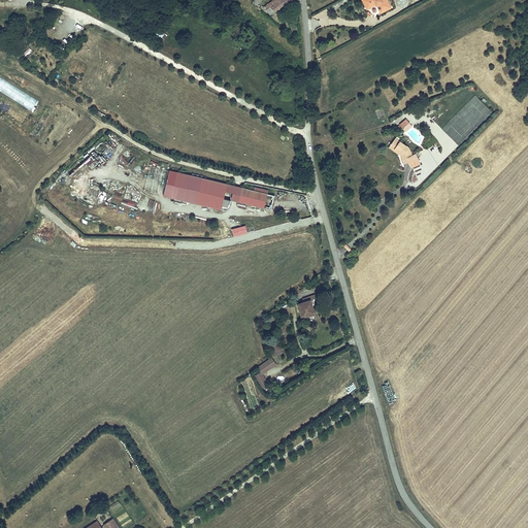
[(0,92),(35,110),(40,99),(0,78),(0,92)]
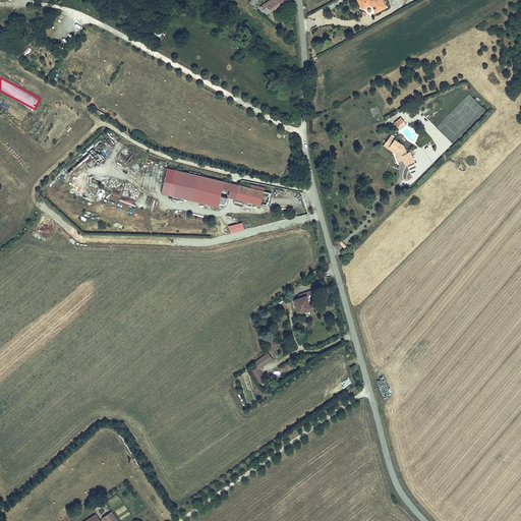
[(470,97),(460,108),(467,114),(465,116),(469,120),(481,106),(470,97)]
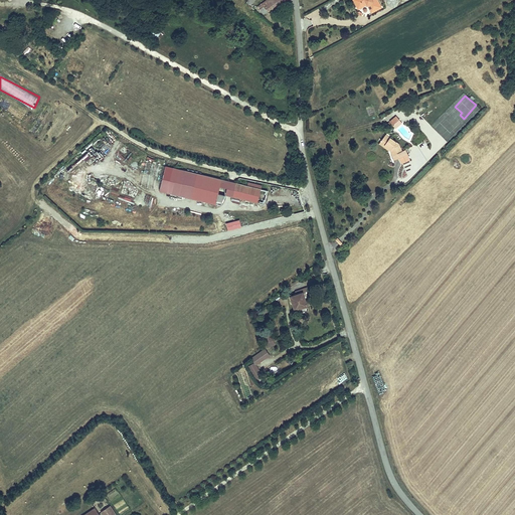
[(392,157),(394,161),(398,159),(406,155),(405,153),(402,153),(399,145),(392,141),(390,143),(386,140),(383,144),(393,151),(395,155),(392,157)]
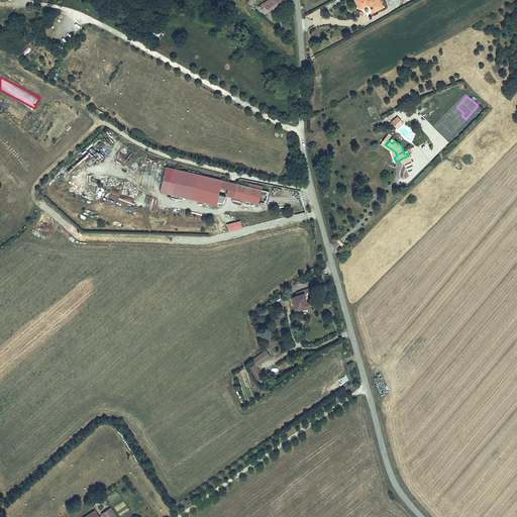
[(391,153),(394,158),(397,156),(395,151),(385,144),(383,143),(381,146),(391,153)]
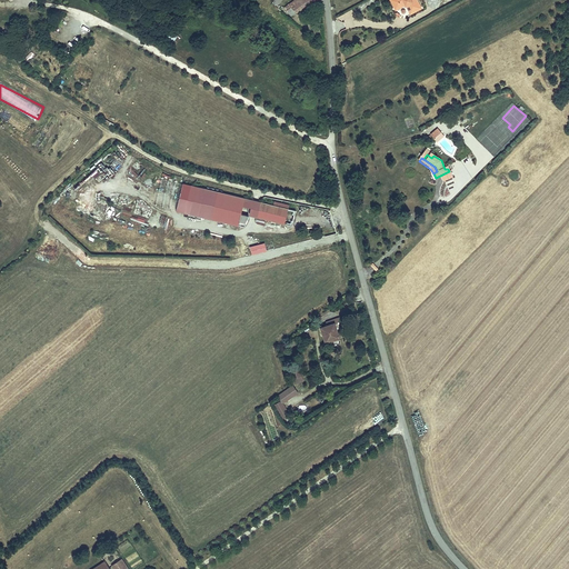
[(110,178),(115,173),(102,161),(98,166),(110,178)]
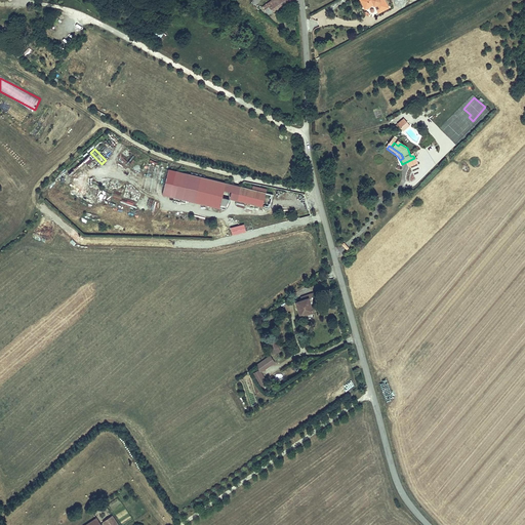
[(180,173),(175,192),(194,197),(193,203),(218,209),(219,205),(225,207),(228,199),(231,190),(228,192),(223,190),(224,184),(180,173)]
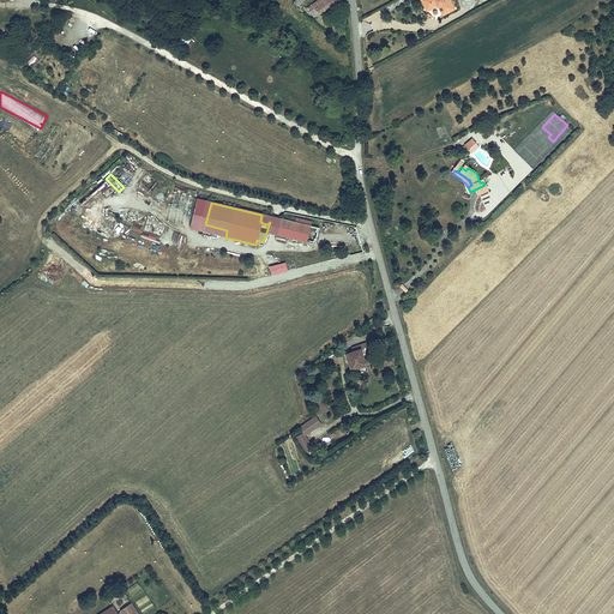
[(276,235),(280,220),(270,217),(270,222),(266,233),(276,235)]
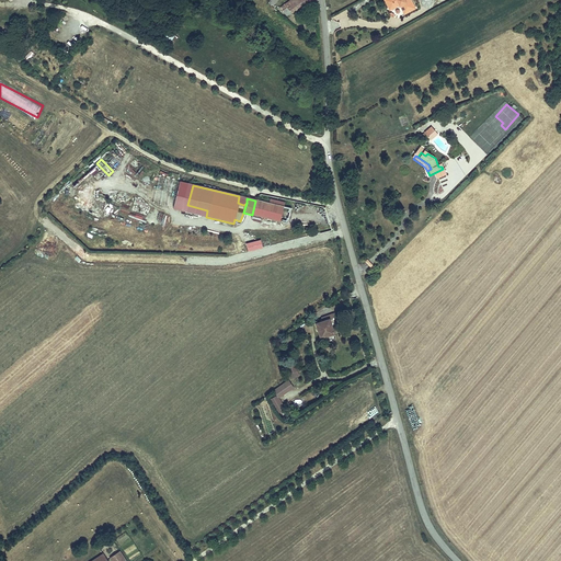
[(278,221),(282,206),(255,201),(252,215),(278,221)]
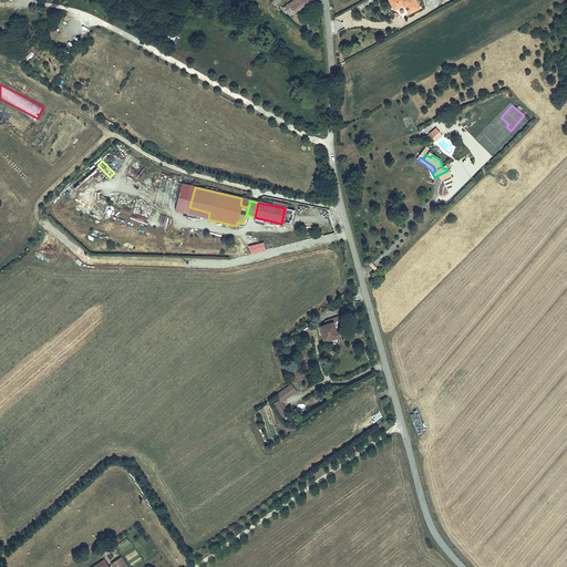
[(208,219),(209,213),(189,207),(188,214),(208,219)]
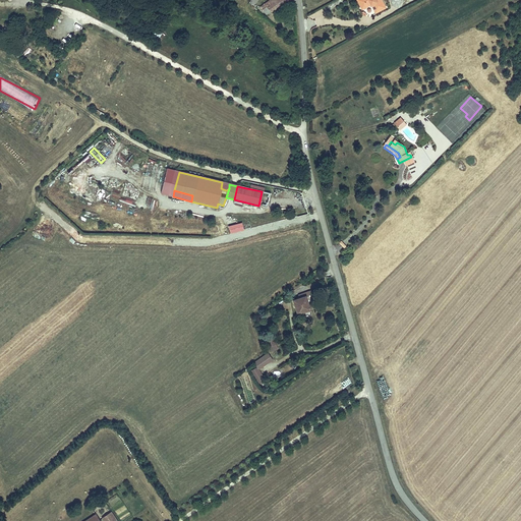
[(293,205),(304,201),(302,192),(290,195),(293,205)]
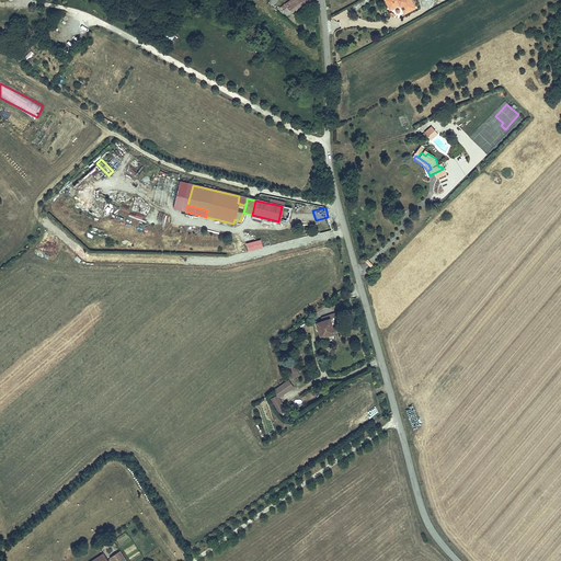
[(249,251),(263,248),(262,239),(247,242),(249,251)]
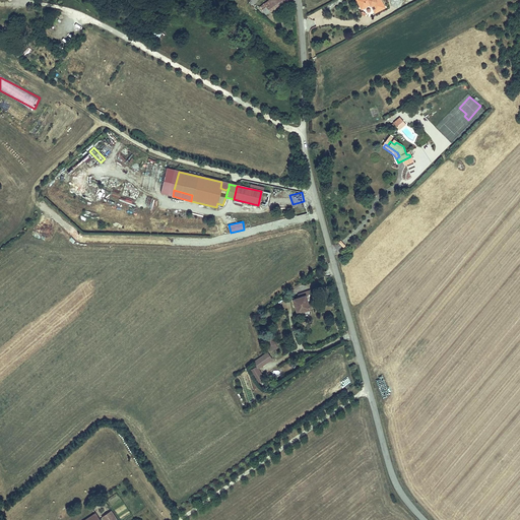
[(291,300),(298,314),(314,308),(308,294),(301,297),(291,300)]
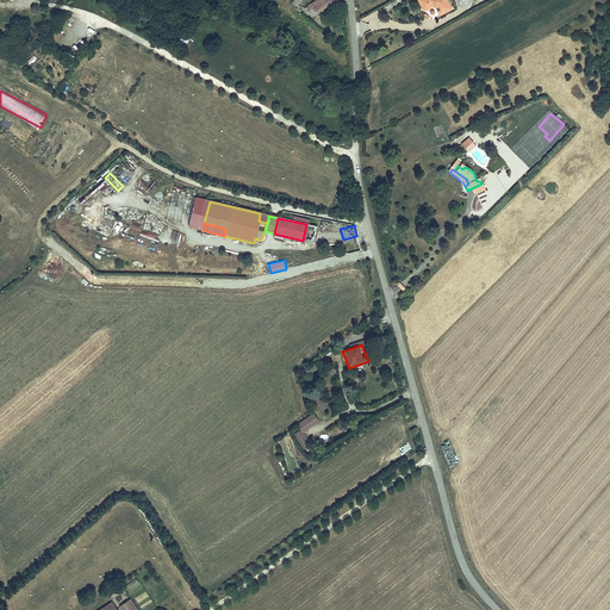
[(306,394),(310,403),(313,405),(322,402),(317,390),(306,394)]
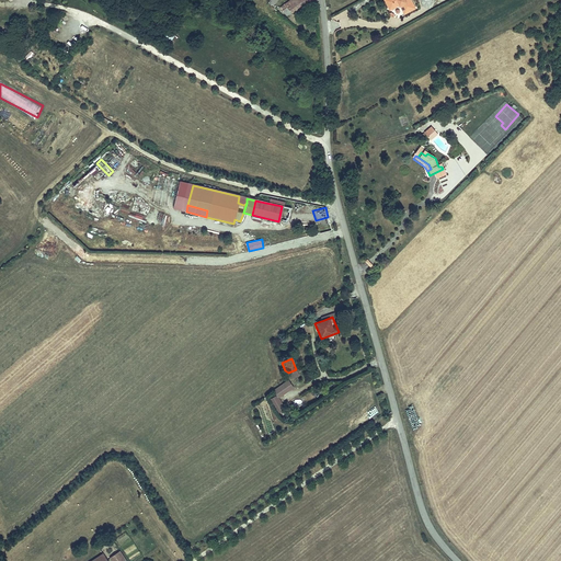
[(287,408),(279,398),(295,387),(289,379),(274,389),(277,393),(271,398),(282,412),(287,408)]
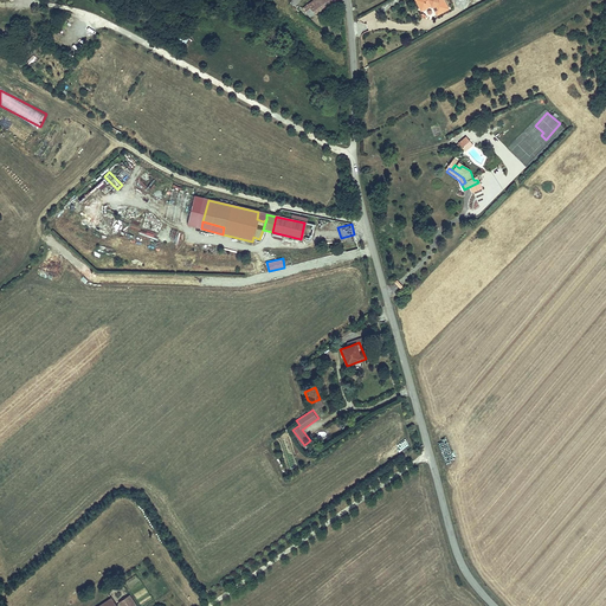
[(136,605),(129,595),(120,601),(121,605),(136,605)]
